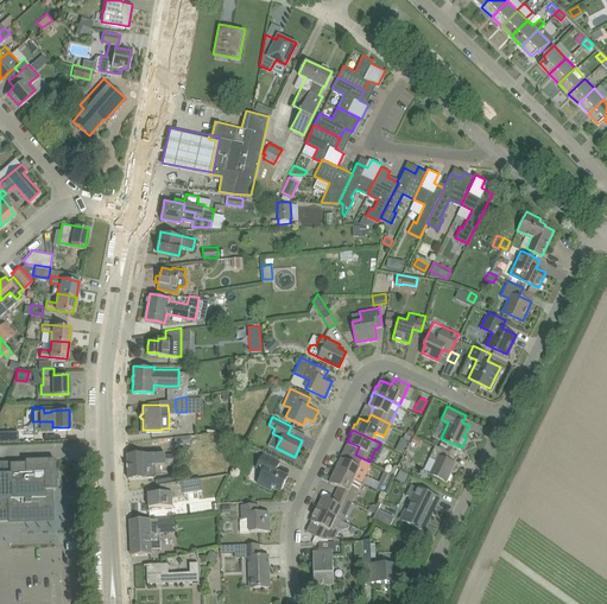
[(174,436),(175,444),(190,442),(189,433),(174,436)]
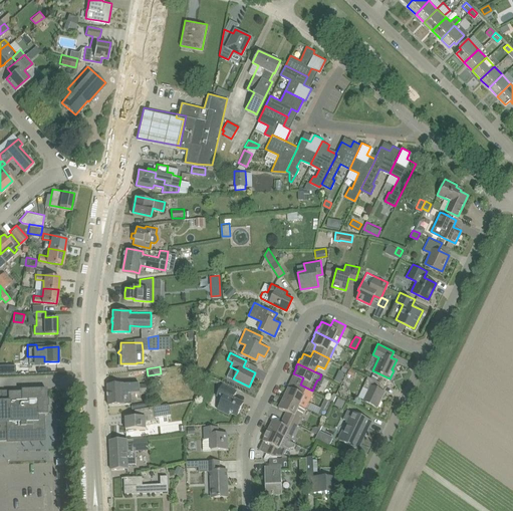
[(363,399),(367,402),(376,406),(385,391),(377,388),(380,380),(375,378),(370,376),(367,374),(362,385),(368,388),(363,399)]
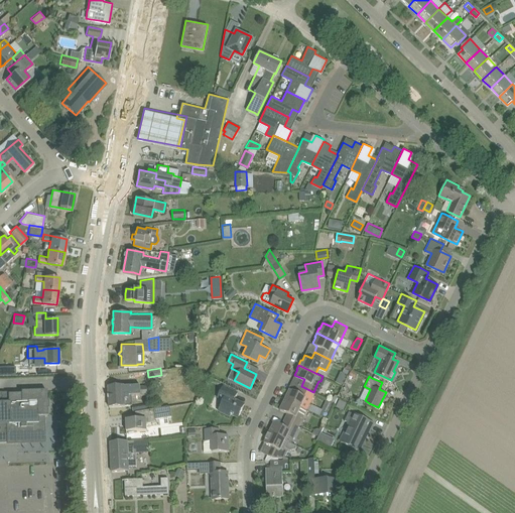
[(131,404),(131,393),(147,392),(146,383),(108,385),(108,405),(131,404)]
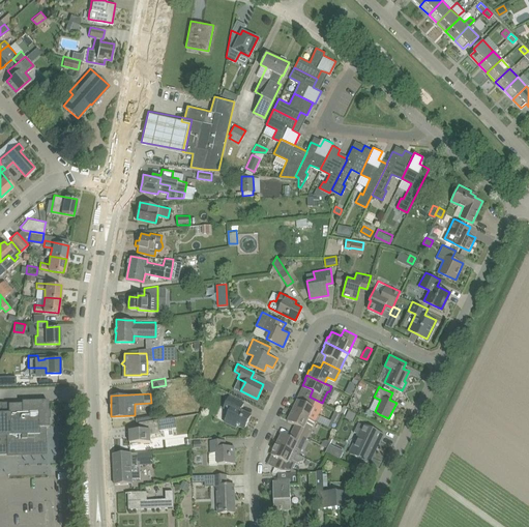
[(243,402),(234,397),(229,394),(223,407),(229,410),(224,419),(235,425),(236,423),(243,428),(251,414),(240,408),(243,402)]
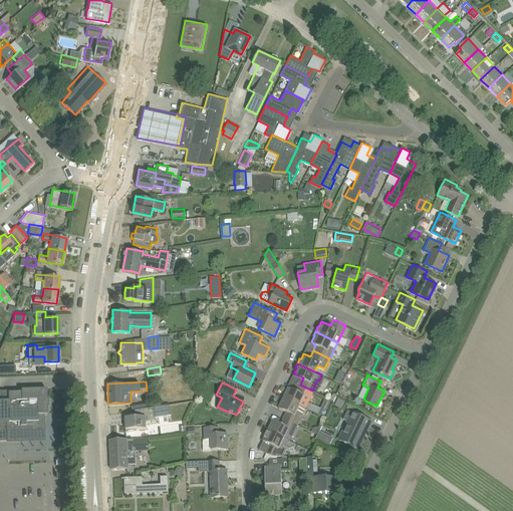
[(284,392),(282,396),(304,407),(309,397),(312,391),(300,385),(297,391),(288,386),(285,392),(284,392)]
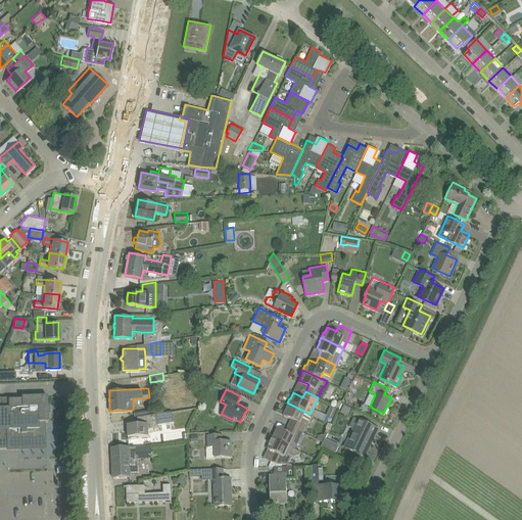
[(41,429),(44,429),(44,420),(47,420),(47,419),(47,412),(49,412),(48,405),(47,405),(47,394),(37,394),(21,394),(21,395),(21,396),(6,397),(6,395),(0,395),(0,446),(28,446),(28,439),(41,438),(41,429)]
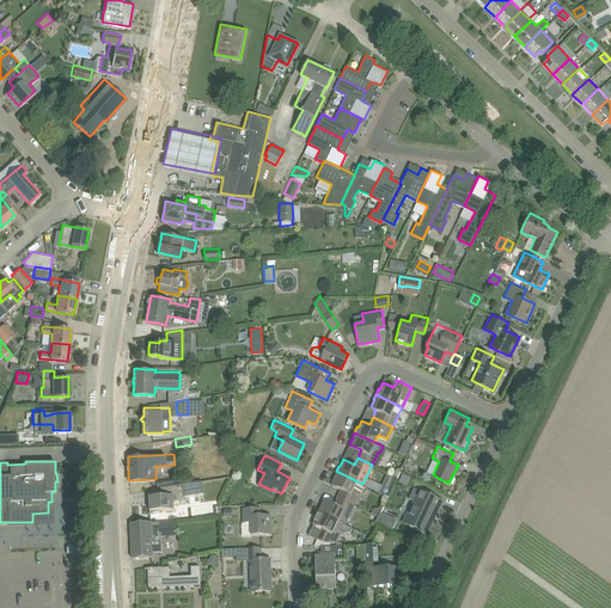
[(336,496),(353,503),(356,496),(362,484),(336,471),(334,476),(335,477),(331,484),(340,487),(336,496)]
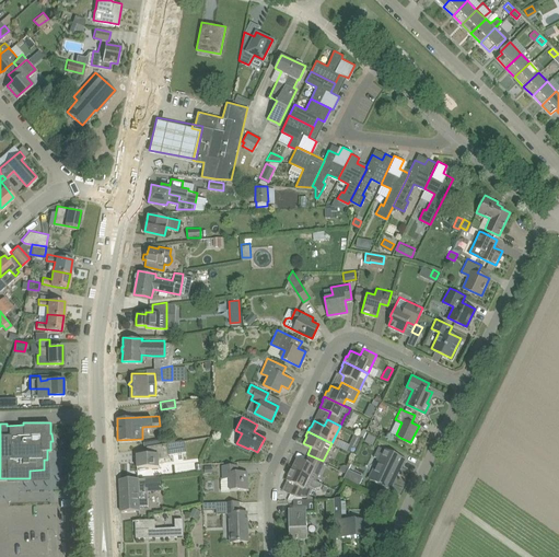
[(362,436),(357,433),(353,431),(348,443),(346,449),(353,453),(357,448),(362,437),(362,436)]
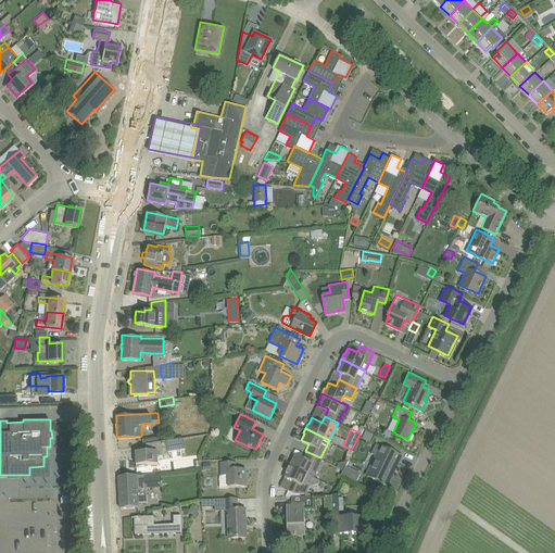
[(365,428),(361,437),(369,440),(374,431),(365,428)]
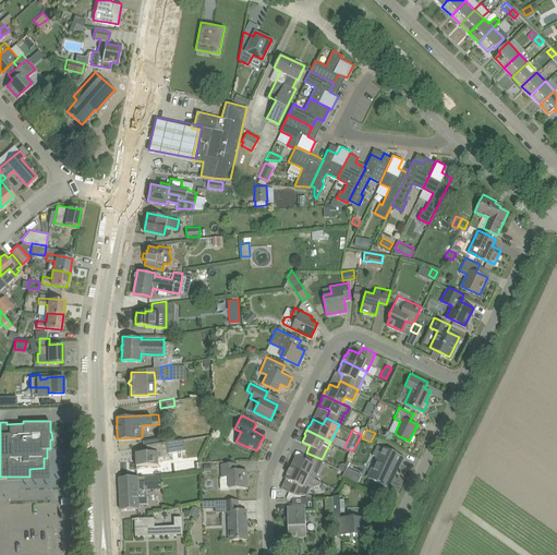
[(146,451),(135,451),(135,455),(136,465),(137,465),(137,467),(147,465),(158,463),(158,457),(168,455),(168,451),(184,448),(183,438),(166,441),(153,443),(154,450),(147,450),(146,451)]
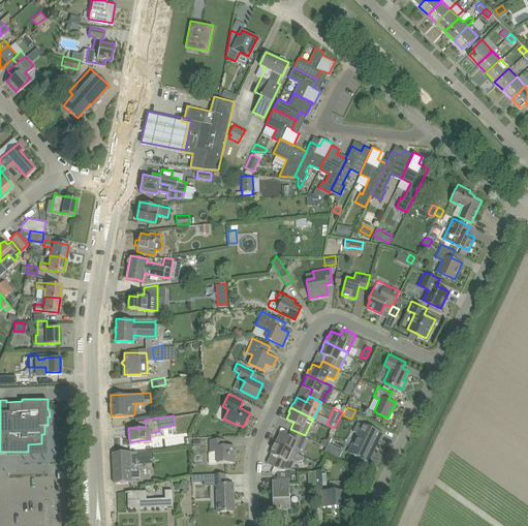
[(372,427),(363,423),(358,420),(352,429),(358,432),(348,451),(368,460),(378,437),(381,431),(372,427)]
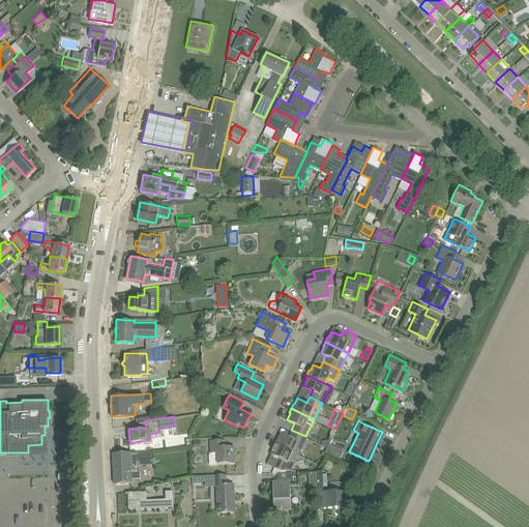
[(276,437),(274,442),(303,456),(298,452),(302,442),(305,436),(291,430),(289,436),(281,432),(277,438),(276,437)]
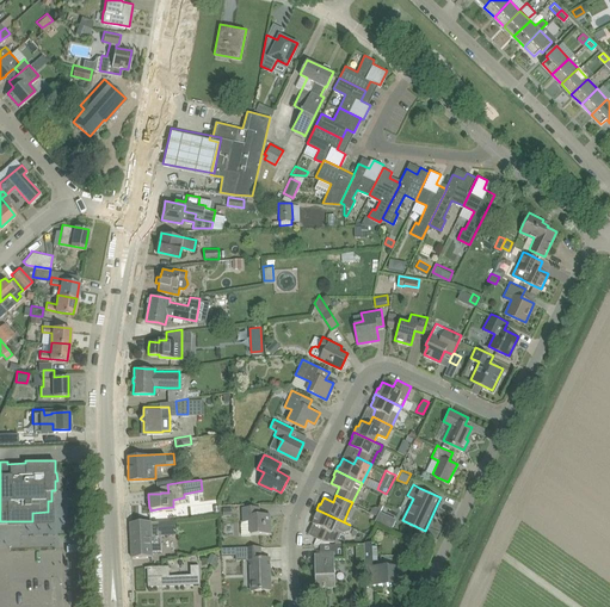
[(240,533),(251,532),(270,532),(270,513),(259,513),(259,506),(241,506),(242,520),(240,521),(240,533)]
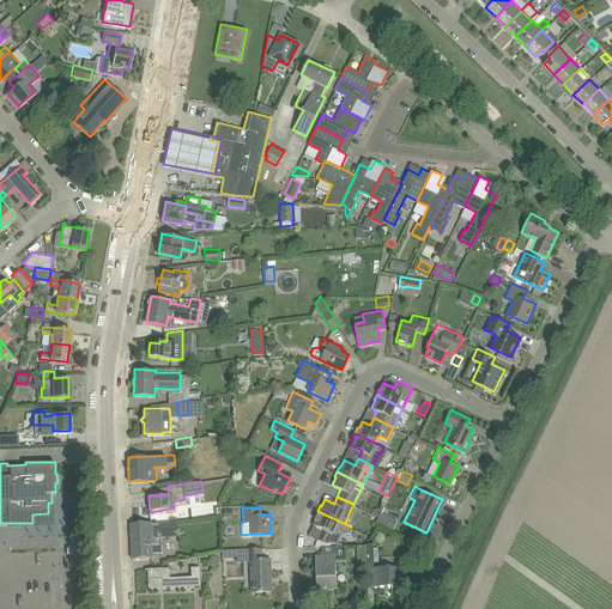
[(313,523),(322,528),(317,537),(325,541),(337,541),(341,530),(344,531),(350,530),(351,527),(317,511),(315,516),(316,517),(313,523)]
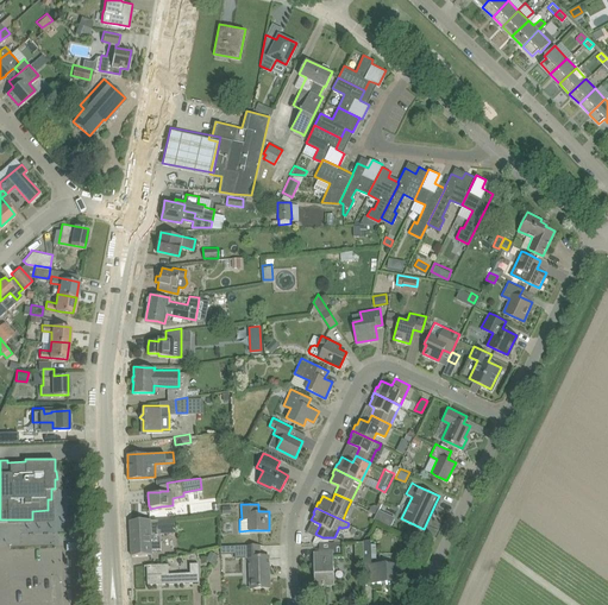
[(390,524),(394,515),(377,508),(373,517),(390,524)]
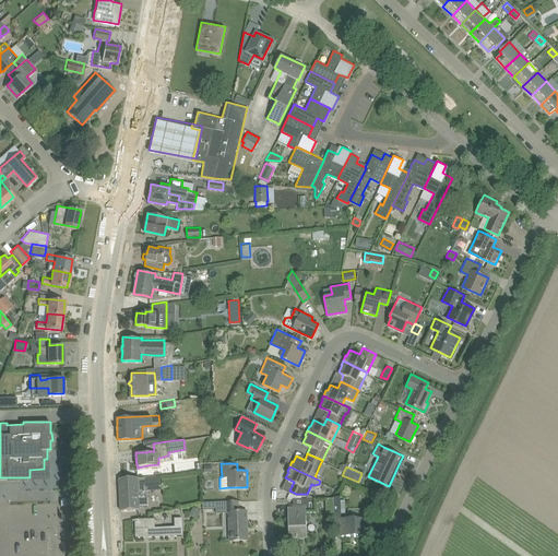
[(161,475),(119,477),(120,509),(139,508),(138,489),(145,489),(145,487),(161,486),(161,475)]
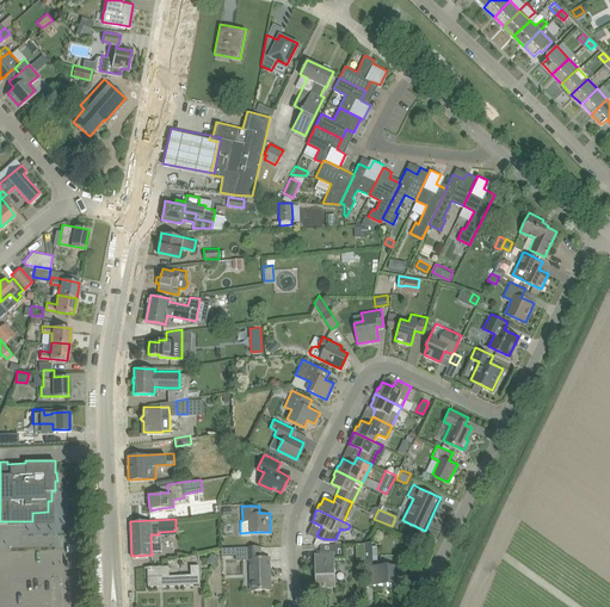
[(405,563),(373,564),(371,558),(377,558),(376,544),(371,545),(371,542),(364,542),(365,584),(400,583),(400,582),(399,582),(398,564),(405,564),(405,563)]
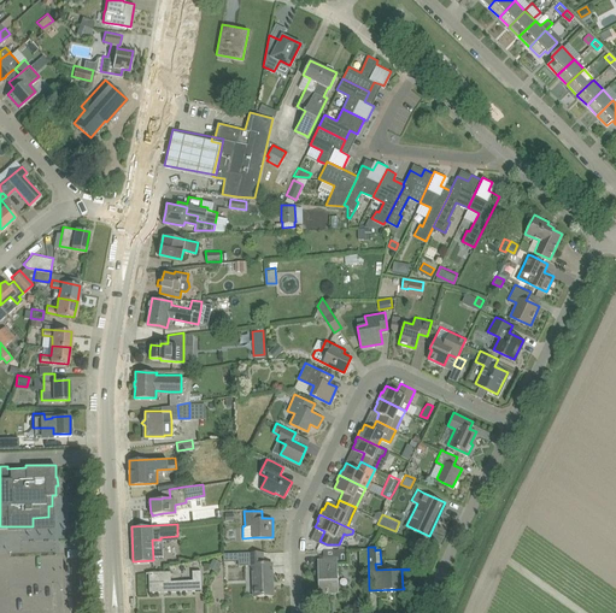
[(339,597),(338,561),(347,561),(347,548),(323,548),(324,558),(317,558),(318,593),(320,593),(320,591),(338,590),(338,597),(339,597)]
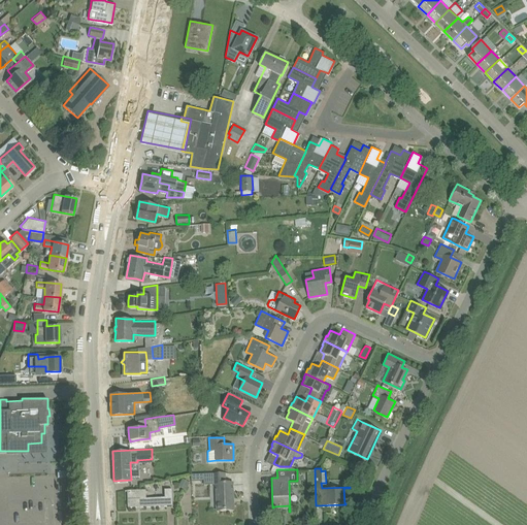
[(225,471),(203,471),(191,472),(191,478),(203,478),(203,483),(216,483),(217,510),(233,509),(232,482),(225,482),(225,471)]
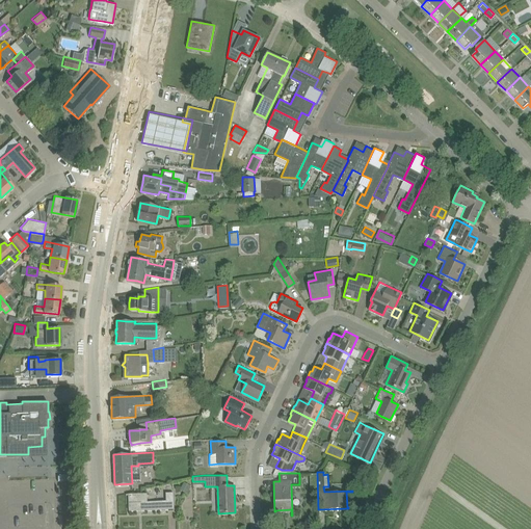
[(186,492),(190,484),(183,480),(179,487),(186,492)]
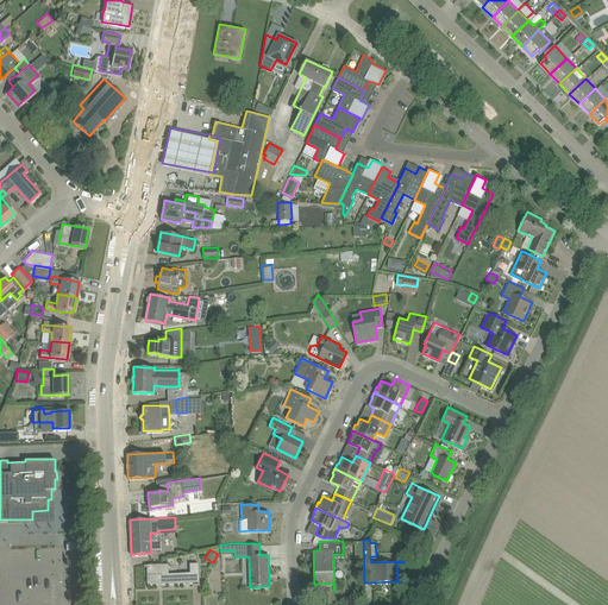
[(146,565),(146,573),(148,583),(199,581),(198,569),(198,562),(189,562),(190,572),(168,573),(168,563),(165,563),(154,563),(144,563),(144,565),(146,565)]
